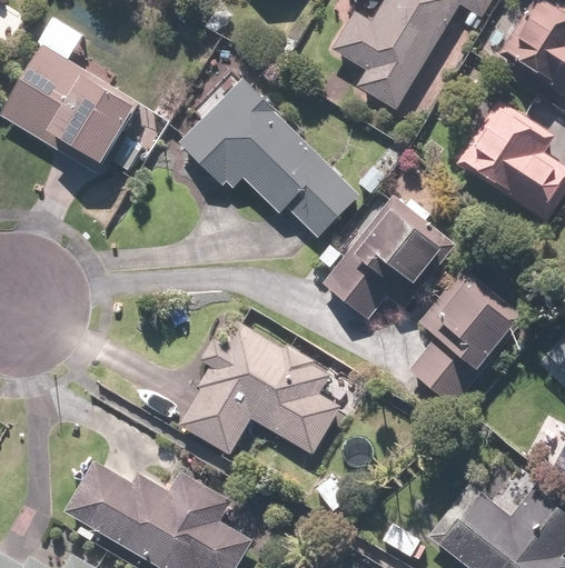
[(358,0),(330,50),(366,69),(356,88),(396,110),(456,3),(479,17),(487,0),(358,0)]
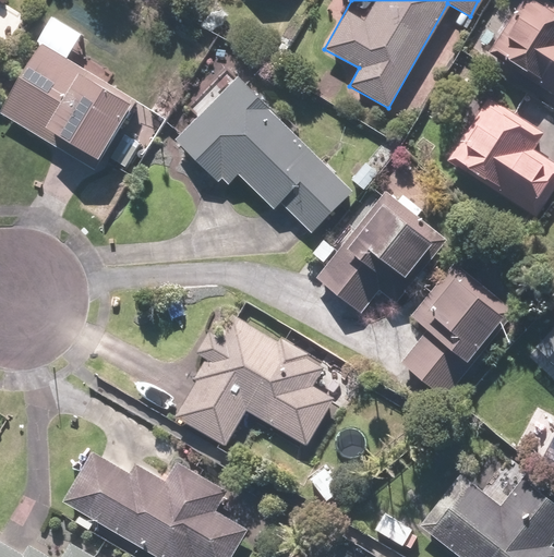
[(553,4),(546,0),(503,0),(468,58),(553,111),(553,4)]
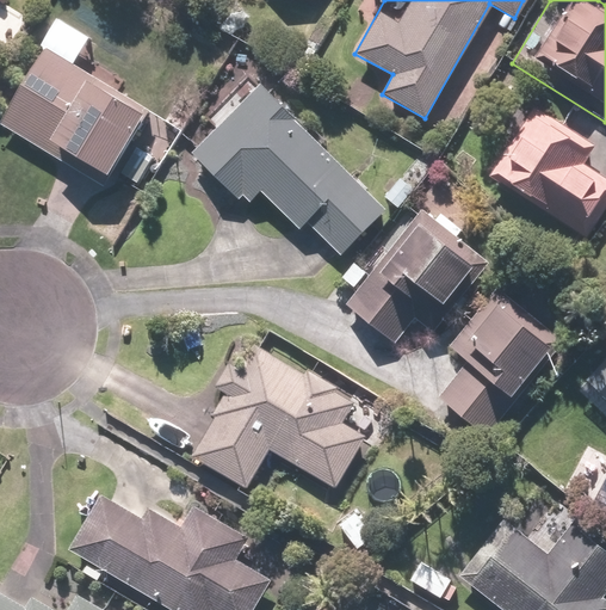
[(97,63),(90,74),(48,47),(0,121),(0,124),(106,191),(154,116),(117,91),(123,81),(97,63)]
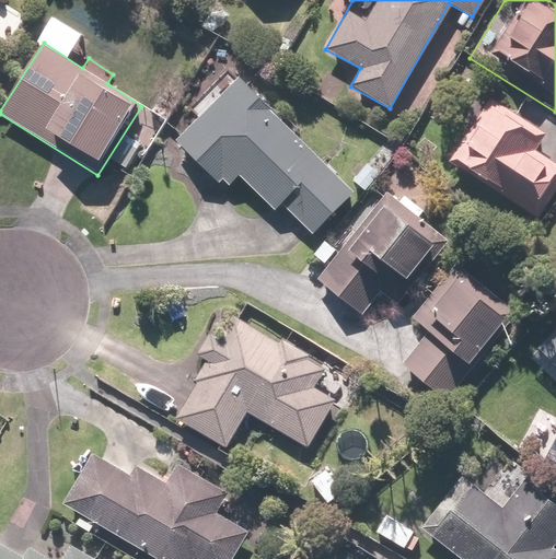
[(354,195),(241,77),(171,142),(220,195),(239,177),(273,213),(284,204),(312,234),(354,195)]
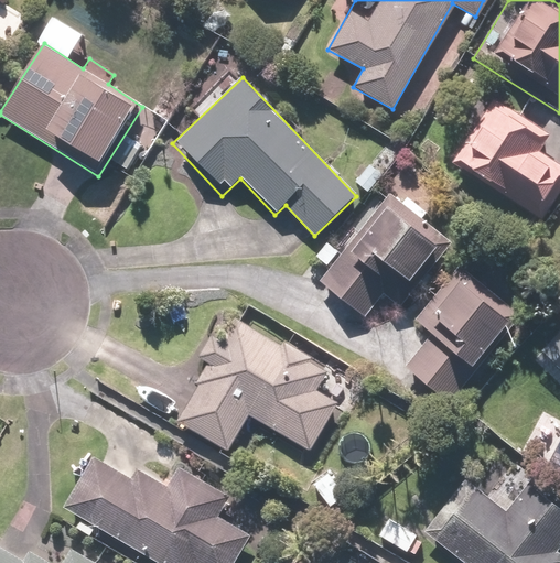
[(550,136),(492,99),(451,164),(534,215),(559,172),(559,166),(538,154),(550,136)]
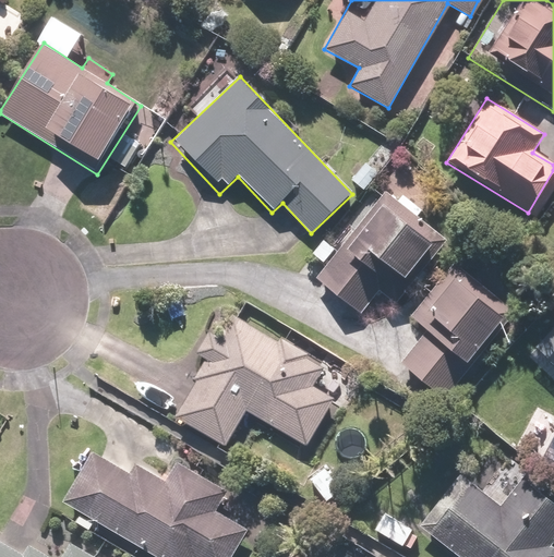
[(440,235),(385,192),(317,276),(360,311),(376,290),(394,304),(412,281),(407,277),(440,235)]
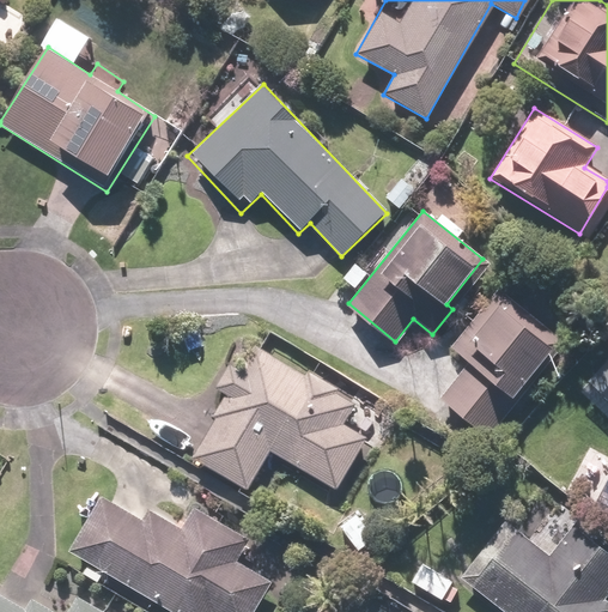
[(558,340),(496,289),(449,345),(466,359),(436,397),(480,434),(558,340)]
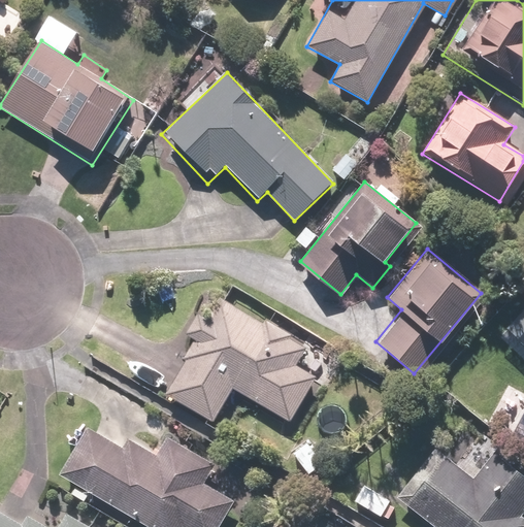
[(182,331),(194,337),(164,394),(213,420),(216,416),(225,421),(232,407),(224,403),(232,388),(291,419),(314,375),(294,365),(303,348),(288,339),(291,334),(204,288),(182,331)]
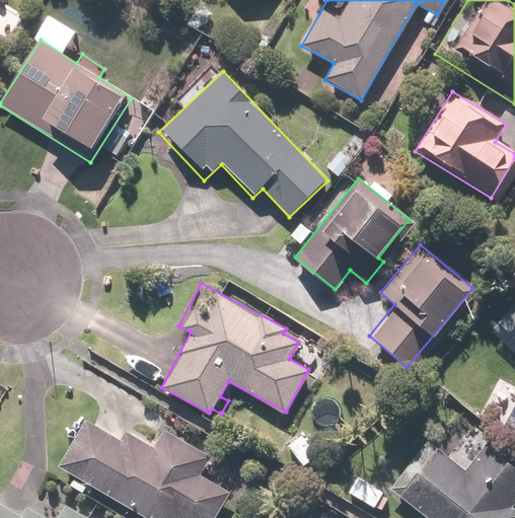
[(514,301),(494,323),(514,343),(514,301)]
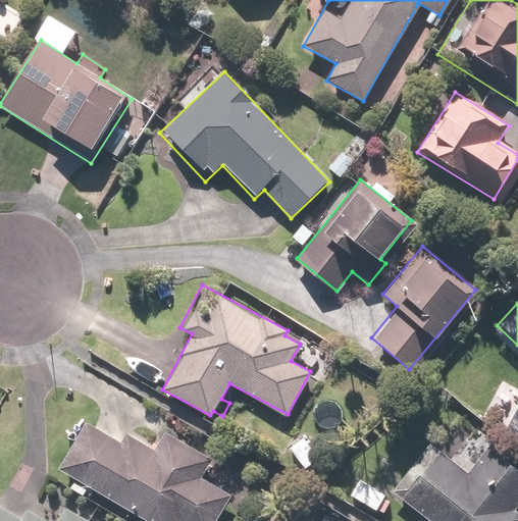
[(86,422),(58,469),(145,520),(215,520),(230,496),(201,478),(212,460),(164,431),(153,450),(125,433),(120,443),(86,422)]
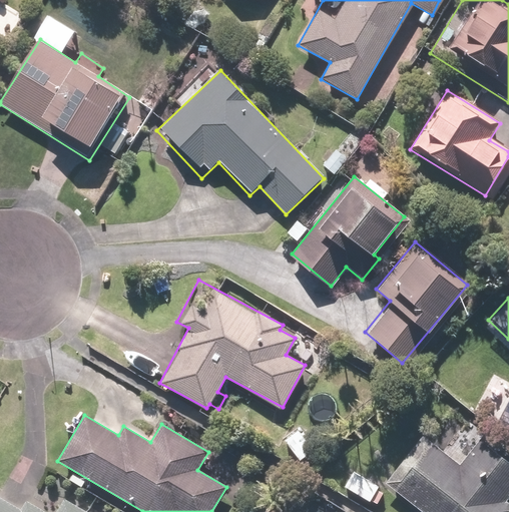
[(508,453),(483,434),(459,467),(420,438),(388,481),(429,511),(508,511),(508,504),(504,501),(508,494),(508,453)]
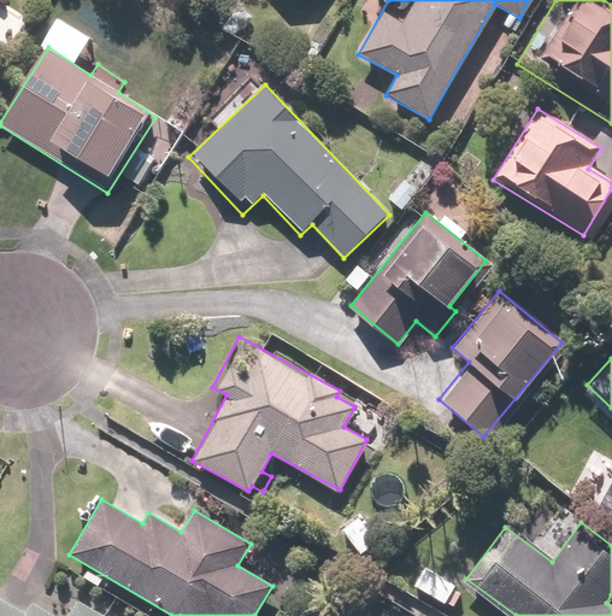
[(0,615),(103,615),(76,600),(66,615),(54,615),(31,603),(25,614),(0,598),(0,615)]
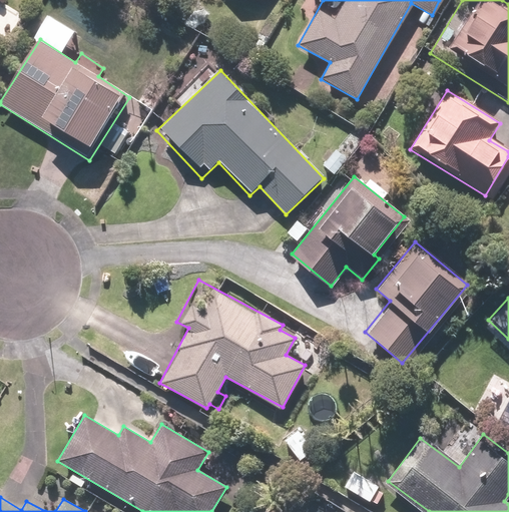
All buildings are outlined.
